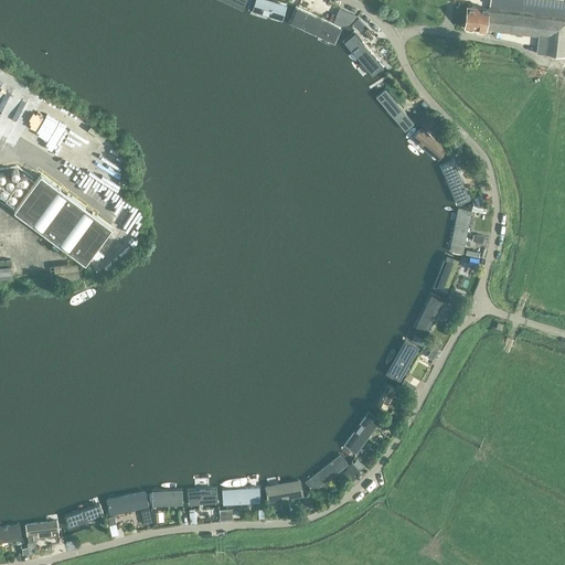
[(288,6),(273,0),(255,0),(252,10),(283,21),(288,6)]
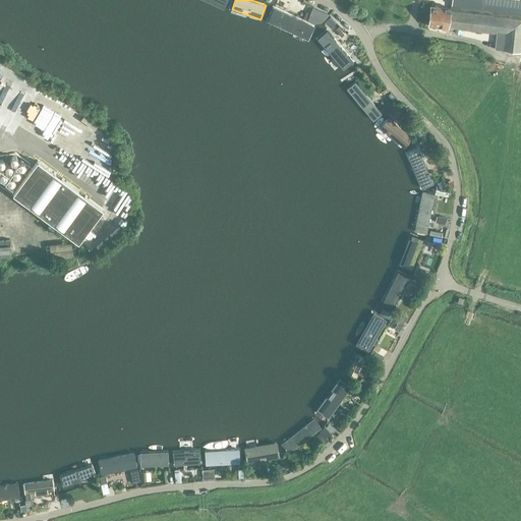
[(520,0),(452,0),(451,8),(430,6),(428,24),(496,34),(495,49),(520,52),(520,0)]
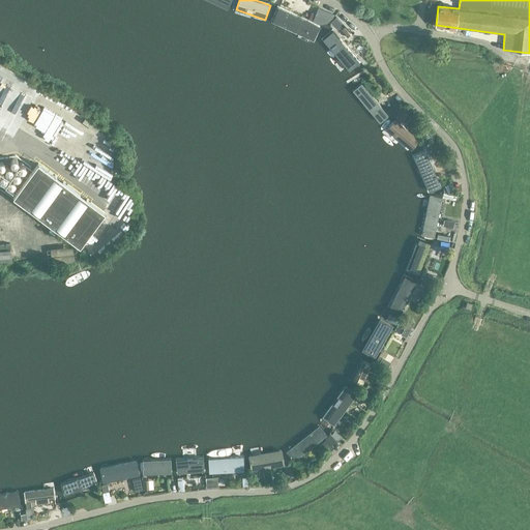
[(320,26),(277,7),(270,23),(314,41),(320,26)]
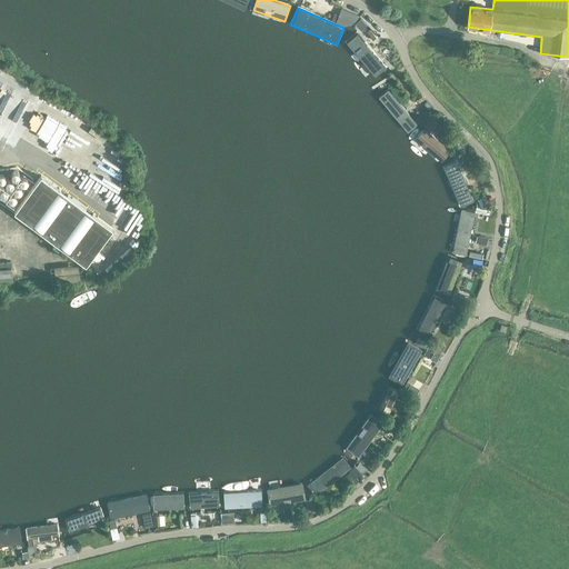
[(358,16),(341,9),(336,22),(342,26),(350,23),(358,16)]
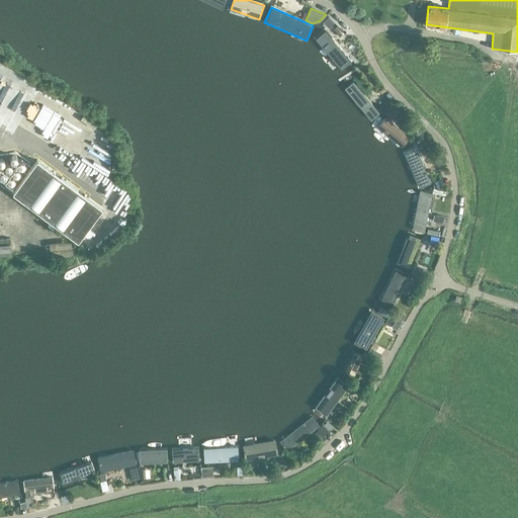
[(324,26),(315,33),(343,68),(352,61),(325,27),(324,26)]
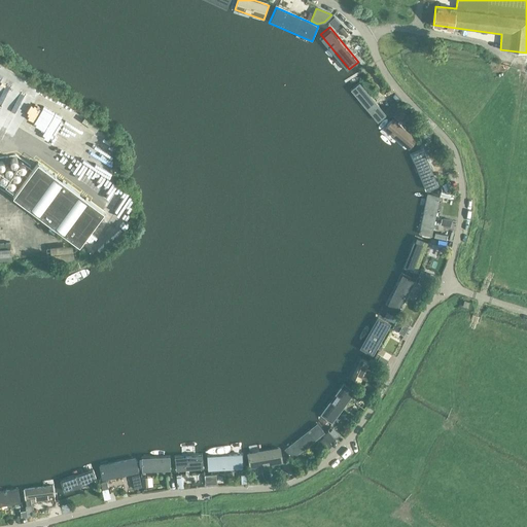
[(0,83),(0,108),(10,90),(5,86),(7,82),(2,79),(0,83)]
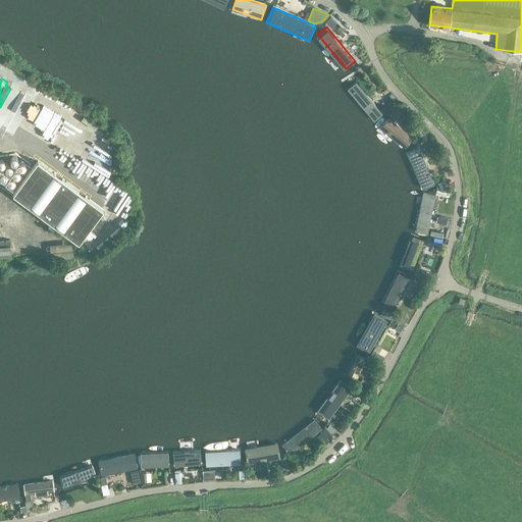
[(357,82),(350,88),(376,120),(383,114),(357,82)]
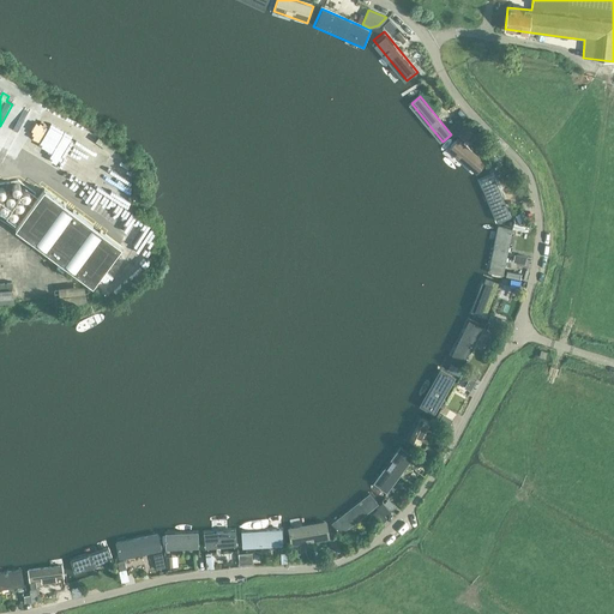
[(74,137),(49,121),(43,132),(36,128),(31,134),(41,140),(40,142),(64,156),(74,137)]
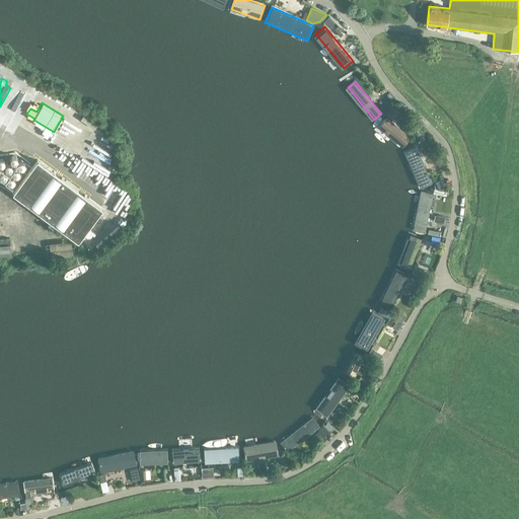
[(392,107),(388,102),(380,109),(384,114),(392,107)]
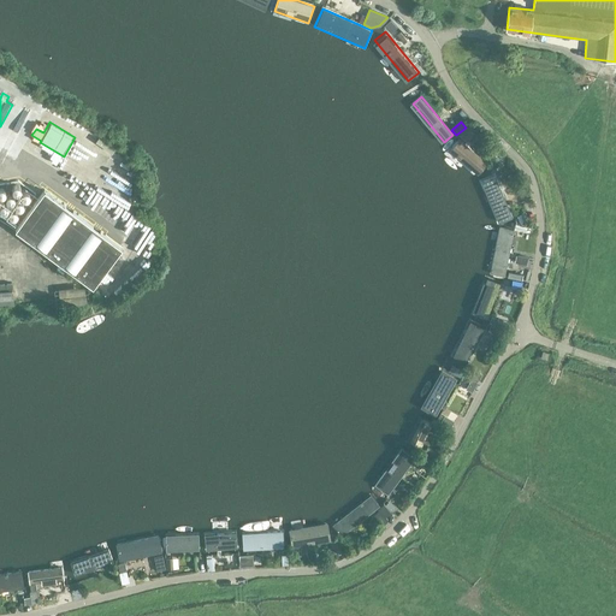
[(472,132),(468,128),(461,134),(466,138),(472,132)]
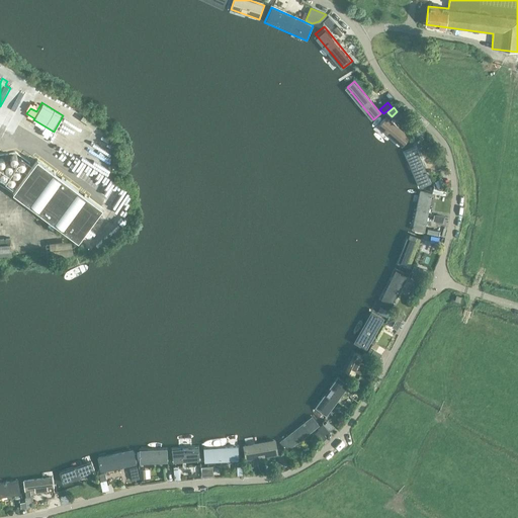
[(387,115),(379,125),(404,146),(412,136),(387,115)]
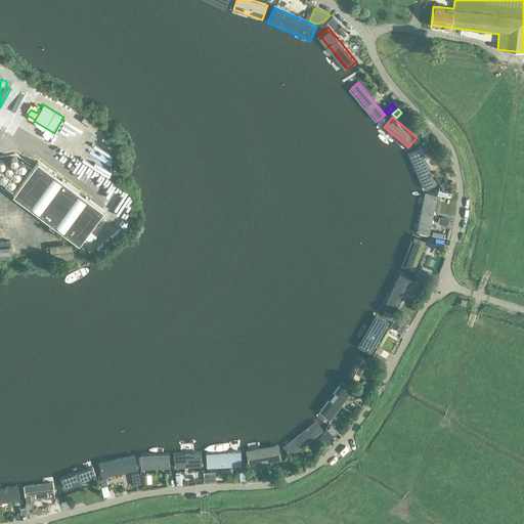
[(422,145),(410,150),(429,193),(440,188),(422,145)]
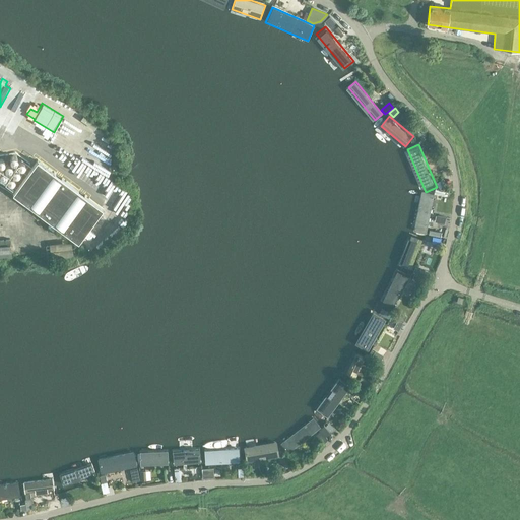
[(37,159),(13,193),(79,241),(104,207),(37,159)]
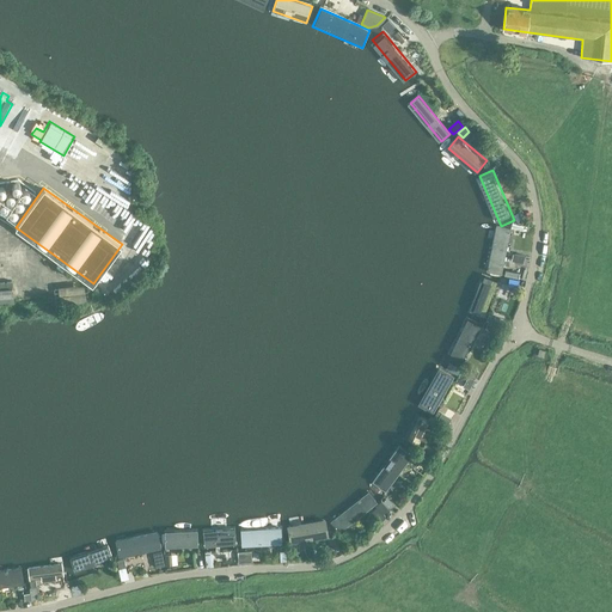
[(512,228),(496,226),(488,273),(503,275),(512,228)]
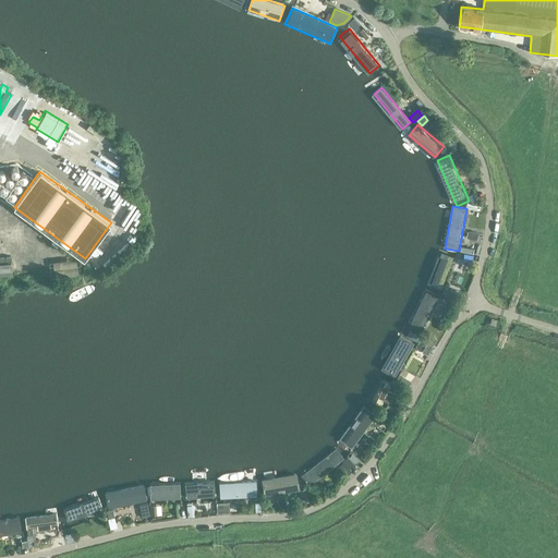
[(0,276),(28,274),(25,241),(0,242),(0,276)]
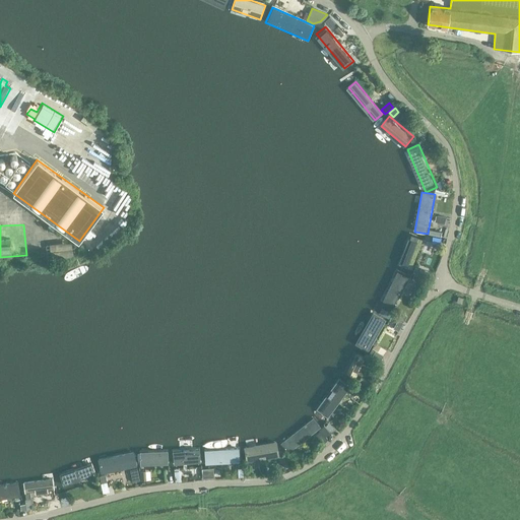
[(412,234),(400,265),(413,270),(426,239),(412,234)]
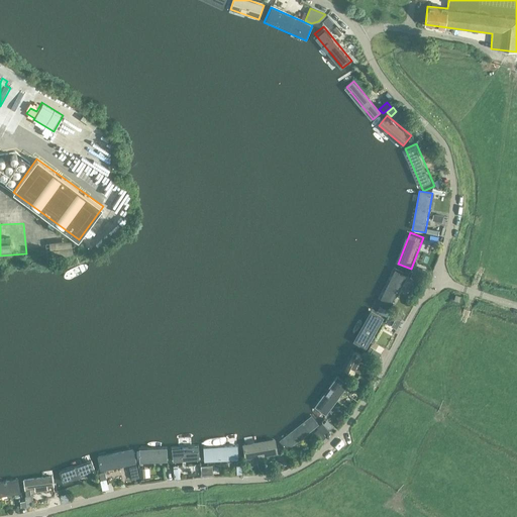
[(72,239),(50,242),(53,254),(73,251),(72,239)]
